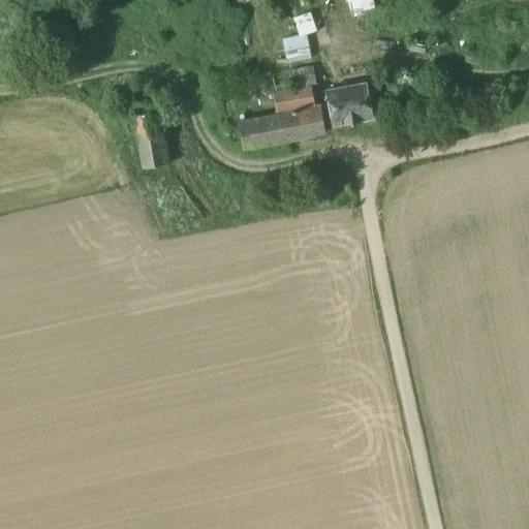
[(374,0),(348,0),(354,17),(378,9),(374,0)]
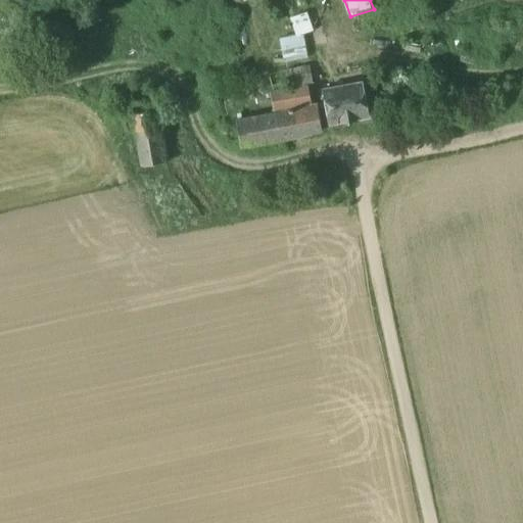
[(291,14),(295,32),(280,36),(285,59),(310,53),(304,32),(314,30),(310,10),(291,14)]
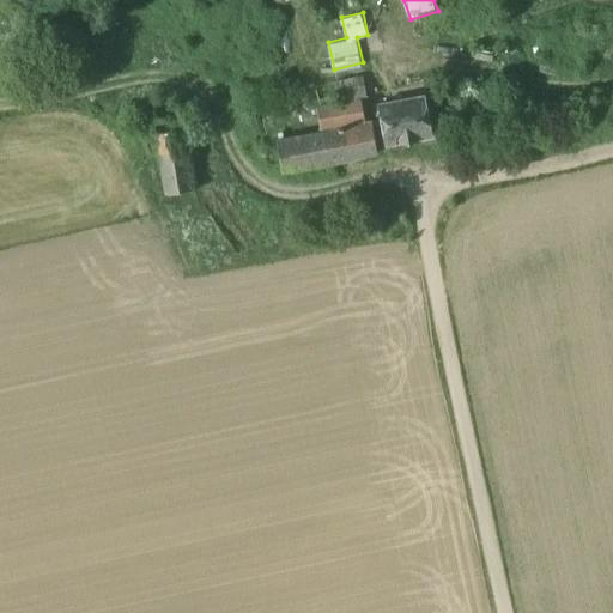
[(334,83),(338,102),(317,105),(322,132),(277,140),(283,173),(378,153),(371,120),(366,121),(362,97),(365,96),(362,77),(334,83)]
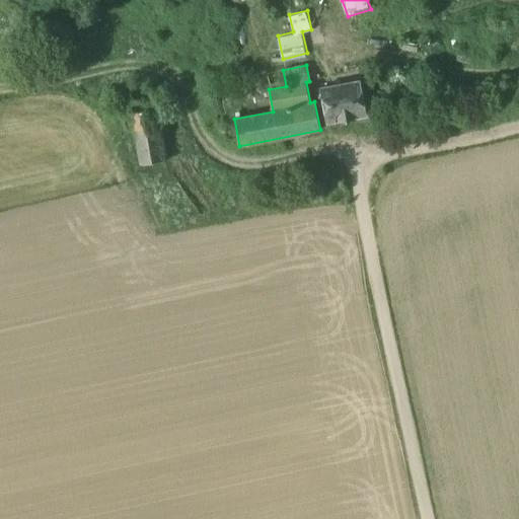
[(327,125),(367,117),(360,79),(319,87),(327,125)]
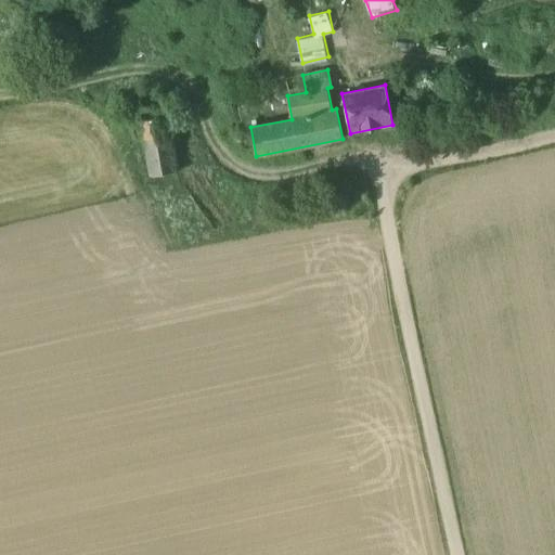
[(177,170),(166,108),(140,113),(151,175),(177,170)]
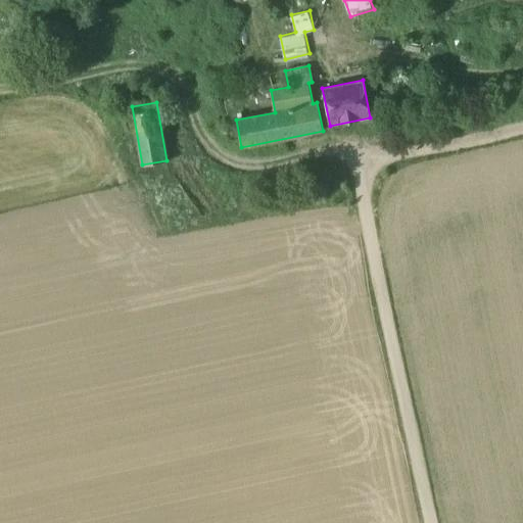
All buildings are outlined.
